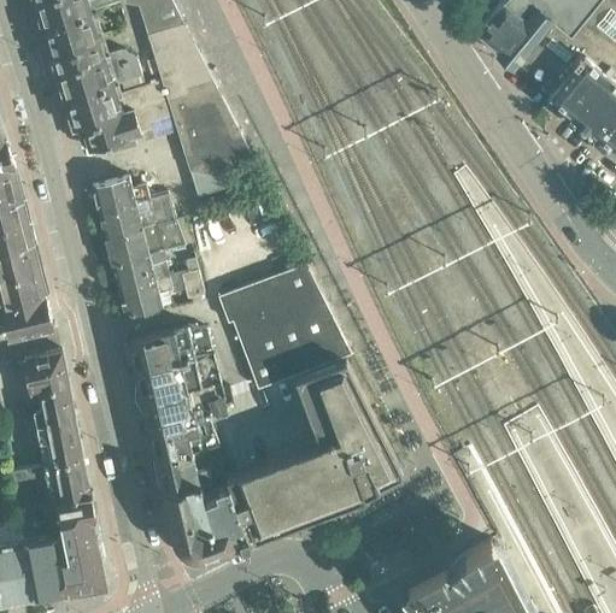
[(125,5),(139,6),(138,5),(153,0),(34,0),(44,30),(93,15),(92,13),(124,3),(125,5)]
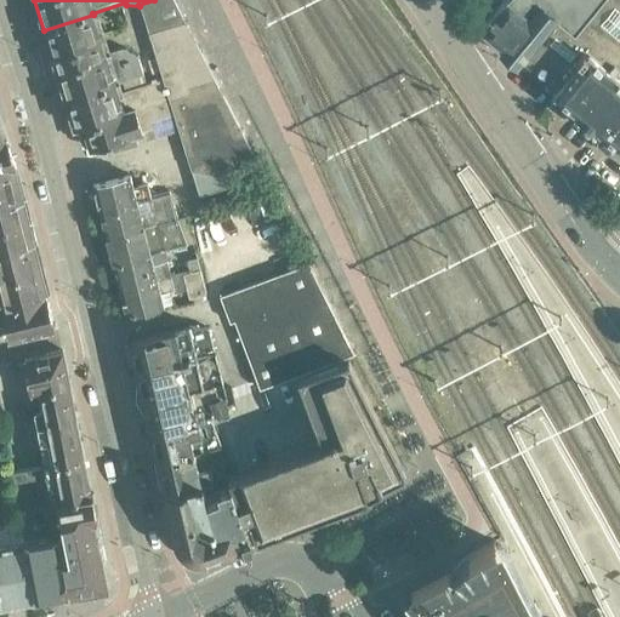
[(154,0),(138,5),(140,6),(148,35),(183,24),(171,0),(154,0)]
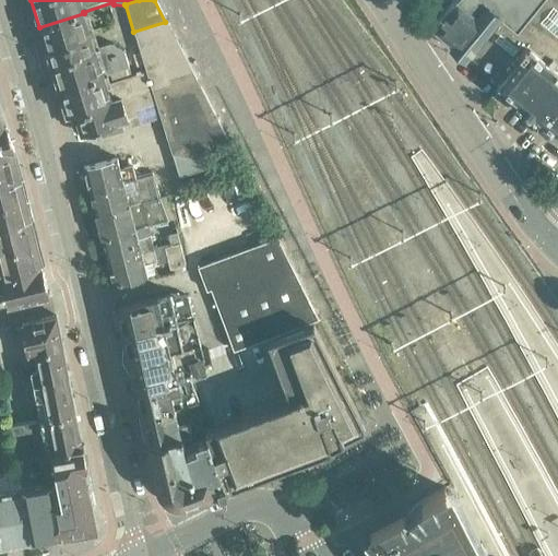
[(465,59),(466,57),(490,28),(455,0),(432,28),(434,30),(434,35),(440,40),(446,40),(450,44),(449,46),(465,59)]
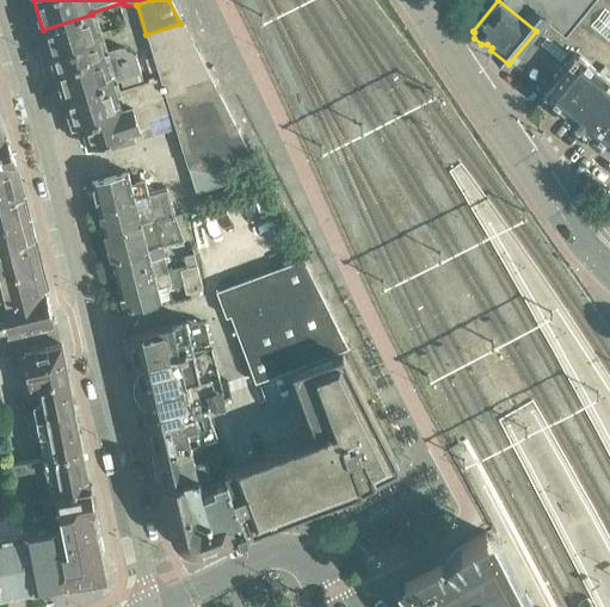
[(609,0),(498,0),(536,31),(510,62),(547,91),(577,54),(609,12),(609,0)]
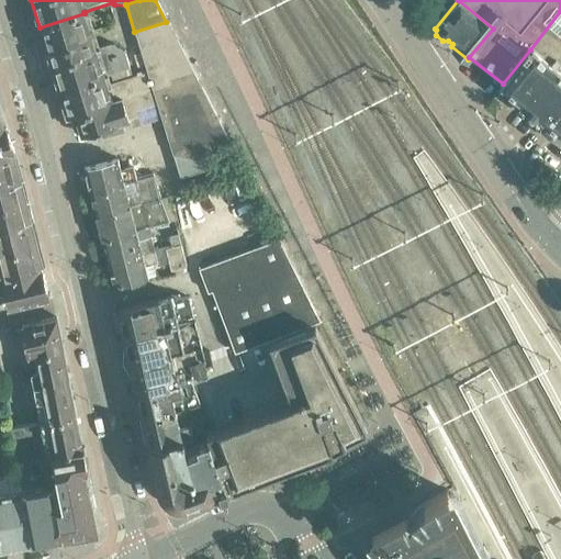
[(560,136),(560,135),(560,11),(530,49),(503,84),(501,86),(503,88),(497,94),(498,100),(506,107),(511,105),(516,100),(522,104),(520,107),(537,121),(539,118),(546,124),(540,131),(540,135),(549,142),(553,142),(559,135),(560,136)]
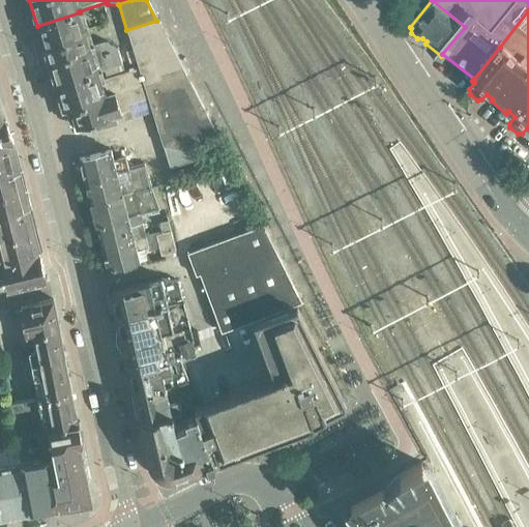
[(80,12),(37,26),(45,51),(87,37),(80,12)]
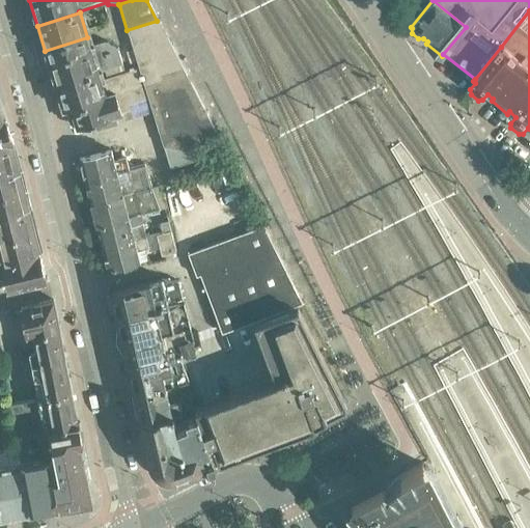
[(139,71),(124,75),(132,79),(141,76),(144,86),(162,81),(160,75),(182,68),(157,21),(127,30),(139,71)]
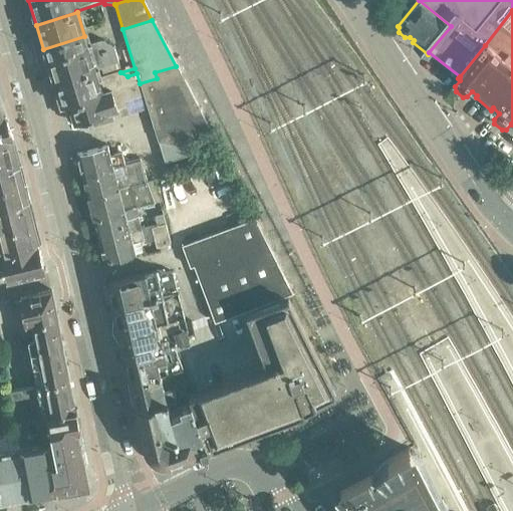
[(43,49),(54,83),(95,70),(116,63),(111,48),(98,41),(87,45),(84,36),(43,49)]
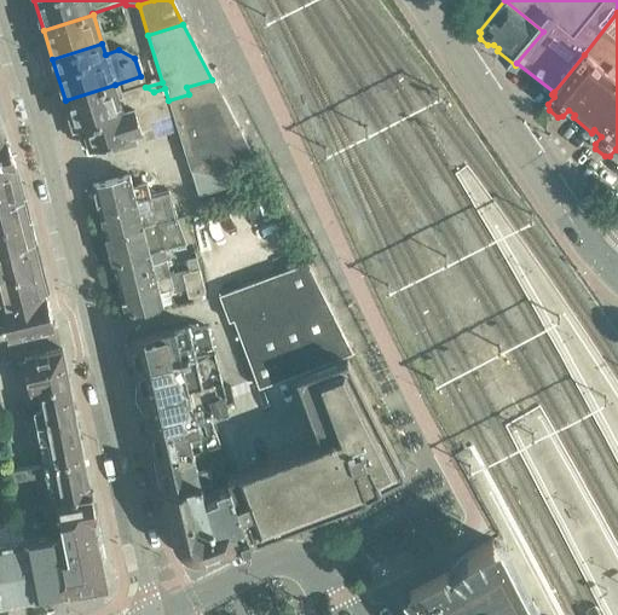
[(198,198),(232,187),(227,168),(253,160),(212,80),(186,87),(189,94),(168,100),(173,116),(198,198)]
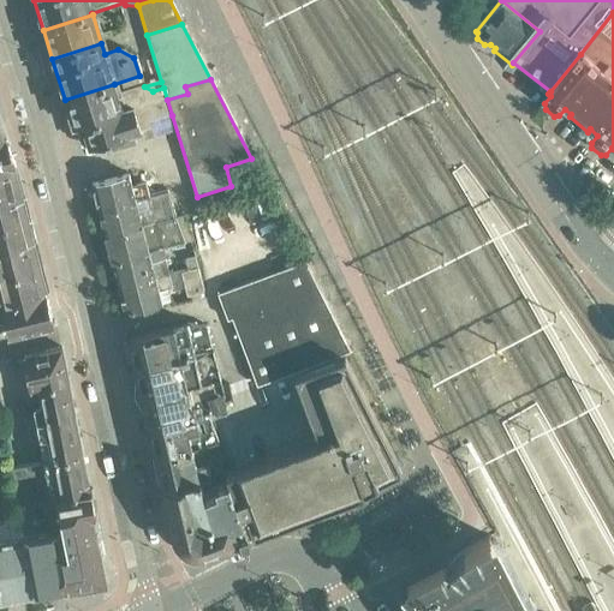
[(153,91),(144,87),(118,95),(114,84),(65,100),(73,129),(167,100),(164,88),(153,91)]
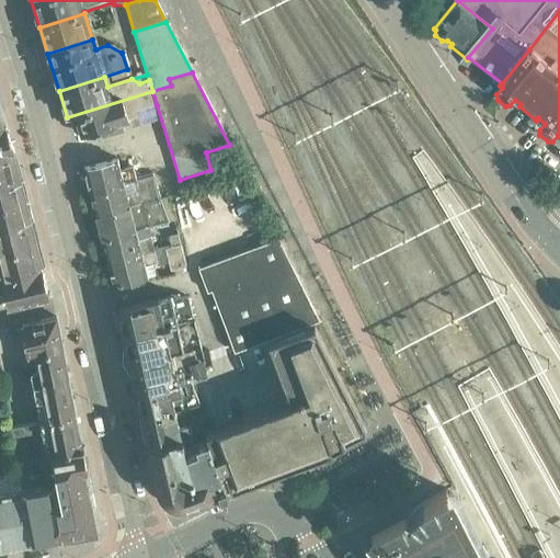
[(152,91),(67,117),(67,118),(70,117),(75,134),(82,136),(96,132),(99,139),(122,133),(118,123),(136,117),(135,112),(157,105),(152,91)]
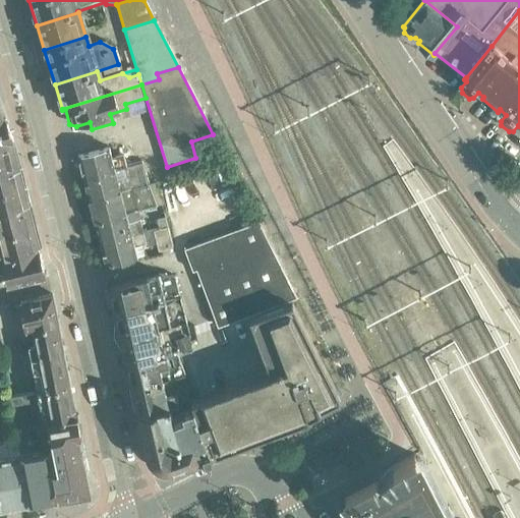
[(5,124),(0,124),(0,172),(19,168),(15,154),(11,138),(6,124),(5,125),(5,124)]
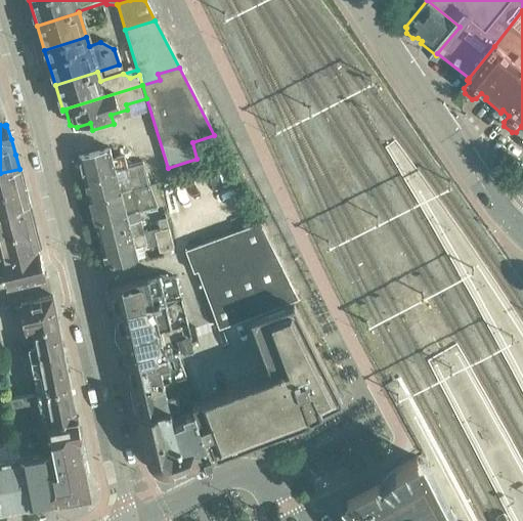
[(84,180),(128,169),(125,157),(114,160),(112,149),(78,159),(84,180)]
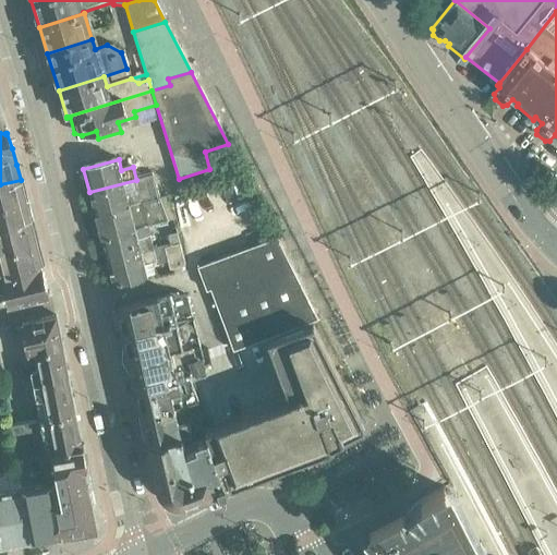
[(89,192),(95,215),(159,200),(152,177),(137,180),(136,180),(89,192)]
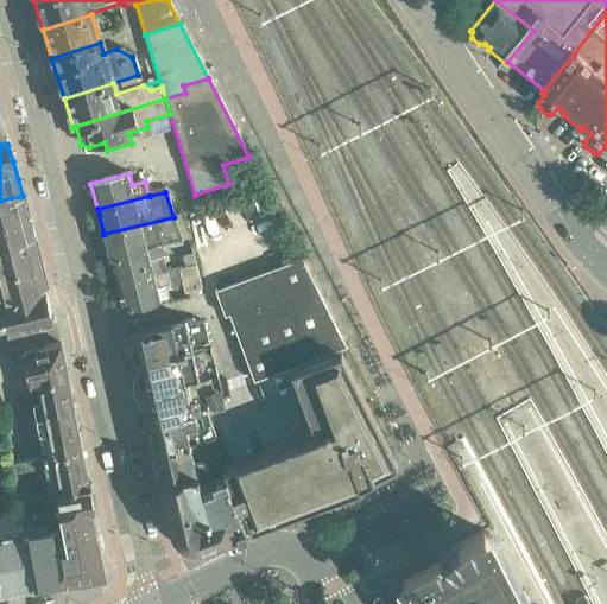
[(27,218),(23,196),(0,201),(0,226),(29,220),(29,218),(27,218)]
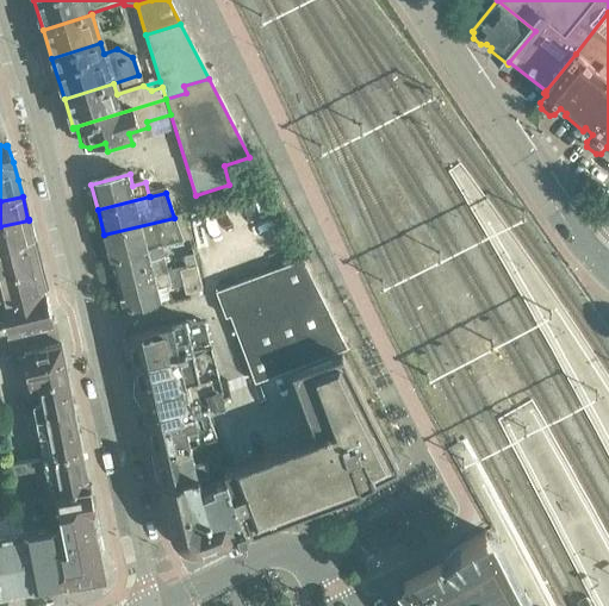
[(104,235),(110,261),(162,247),(162,248),(182,242),(174,218),(104,235)]
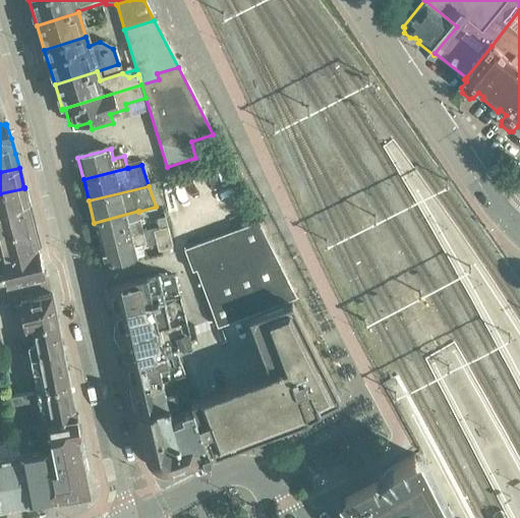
[(0,215),(30,208),(24,188),(0,193),(0,215)]
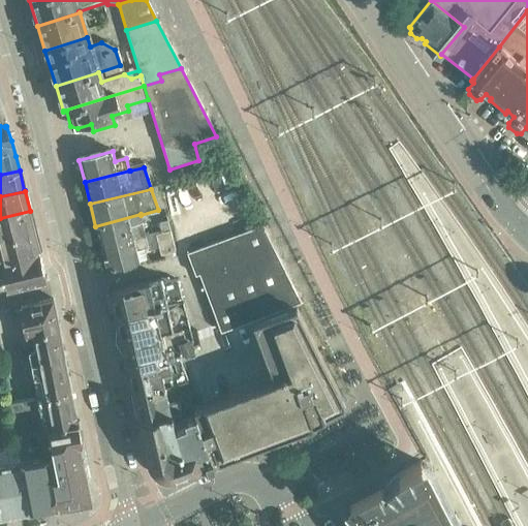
[(30,211),(0,218),(0,240),(34,230),(30,211)]
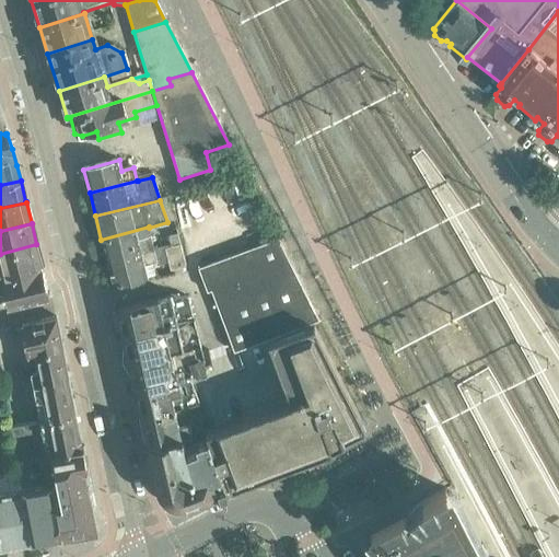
[(101,240),(107,263),(153,251),(154,252),(155,252),(149,228),(149,227),(101,240)]
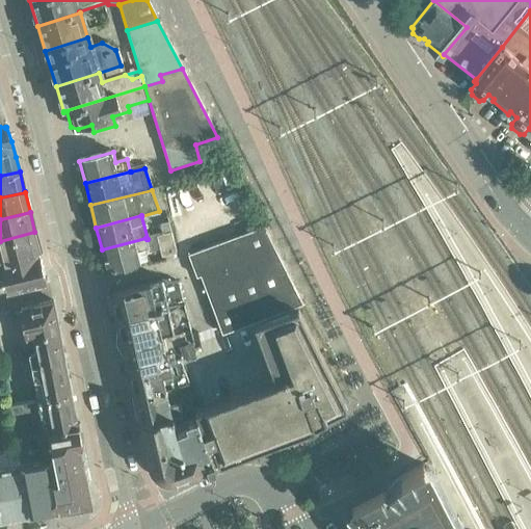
[(160,227),(162,236),(170,234),(168,223),(160,227)]
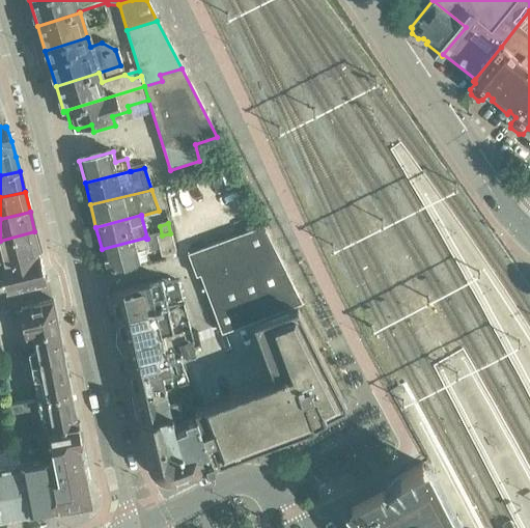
[(265,227),(187,255),(196,279),(198,278),(221,334),(302,304),(265,227)]
